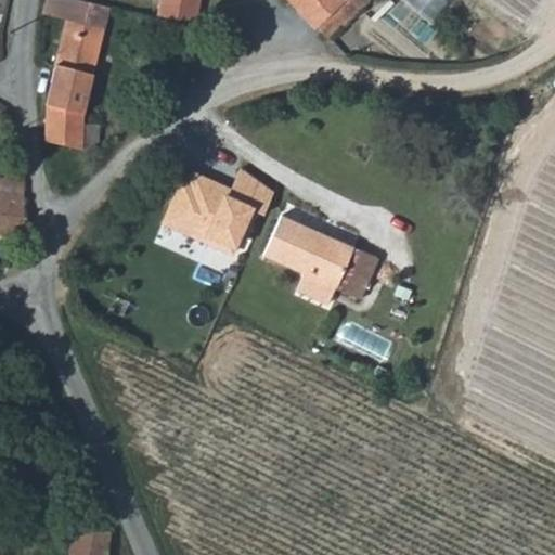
[(81,147),(84,121),(85,111),(108,5),(89,0),(44,0),(43,10),(65,15),(46,97),(44,138),(81,147)]
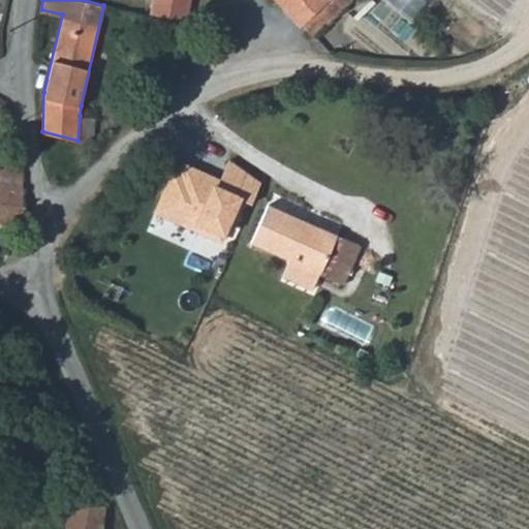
[(152,0),(150,13),(185,22),(189,0),(152,0)]
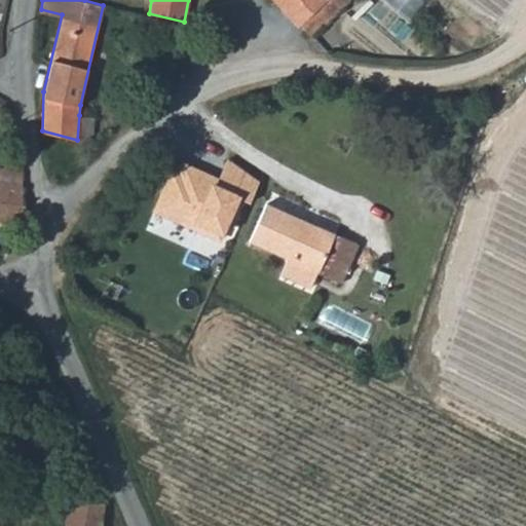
[(276,0),(299,24),(301,22),(312,34),(347,0),(276,0)]
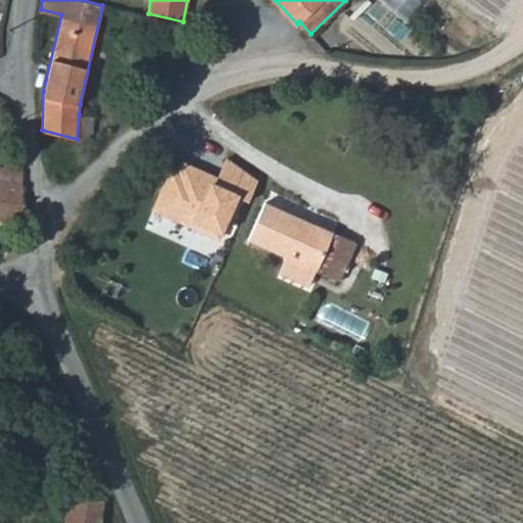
[(148,13),(142,52),(165,58),(188,63),(191,49),(178,45),(183,21),(148,13)]
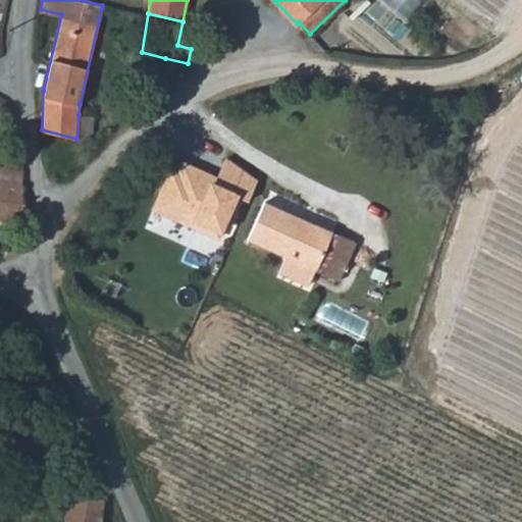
[(91,116),(79,114),(76,139),(79,139),(89,141),(91,116)]
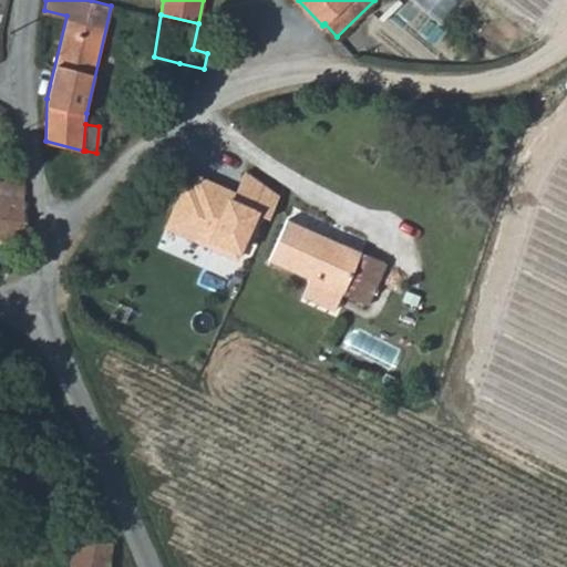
[(240,194),(202,177),(196,188),(189,185),(171,227),(240,258),(260,213),(272,218),(284,194),(250,171),(240,194)]
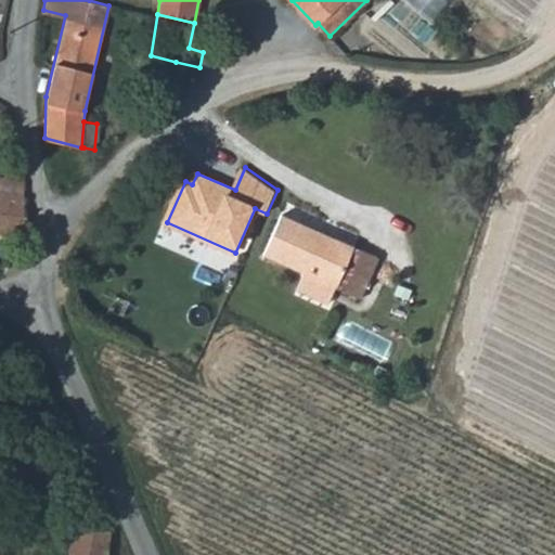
[(0,230),(25,234),(23,180),(0,176),(0,230)]
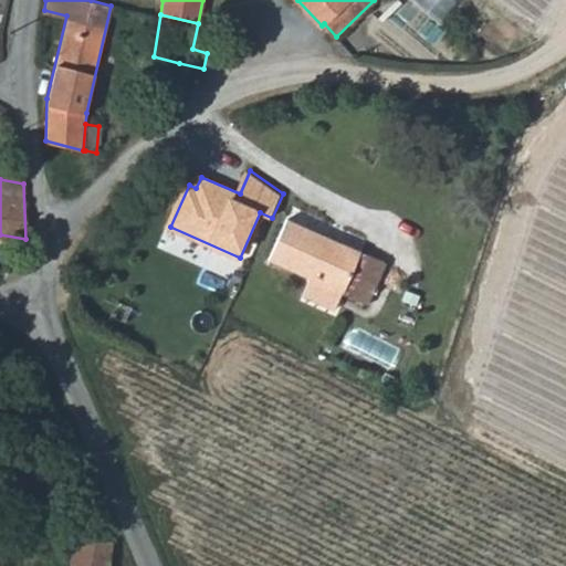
[(367,253),(291,221),(273,263),(314,280),(345,293),(373,305),(380,286),(356,276),(367,253)]
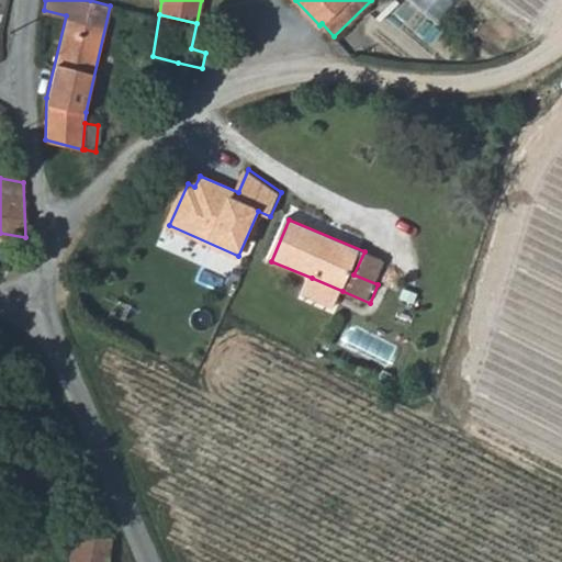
[(364,251),(353,274),(378,284),(389,261),(364,251)]
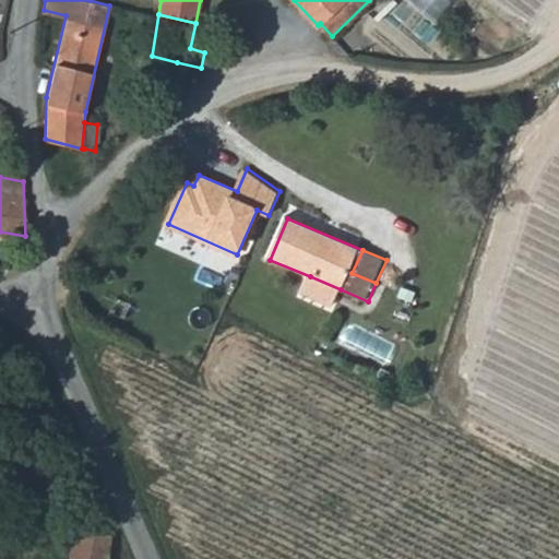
[(334,306),(341,289),(310,276),(304,293),(334,306)]
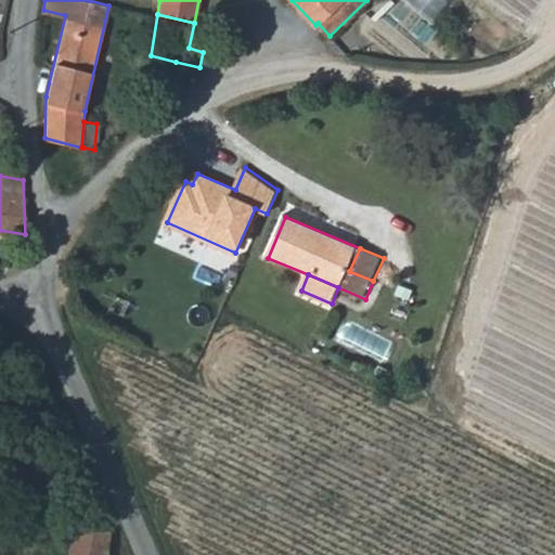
[(68,554),(107,554),(112,530),(73,526),(68,554)]
